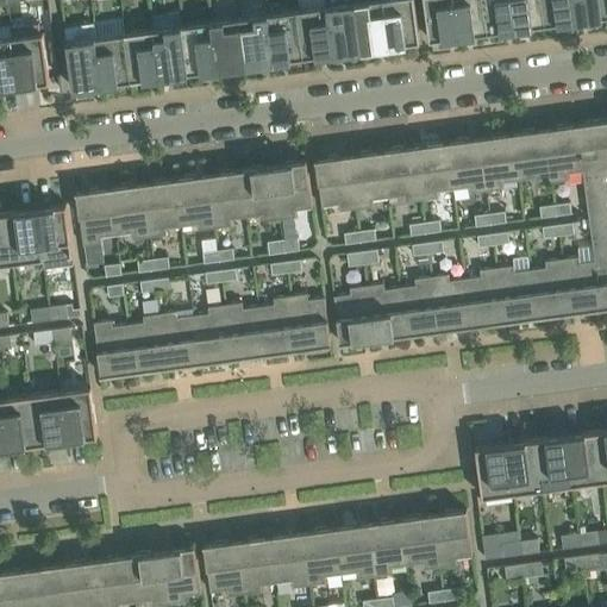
[(352,0),(352,2),(360,50),(388,47),(381,0),(352,0)]
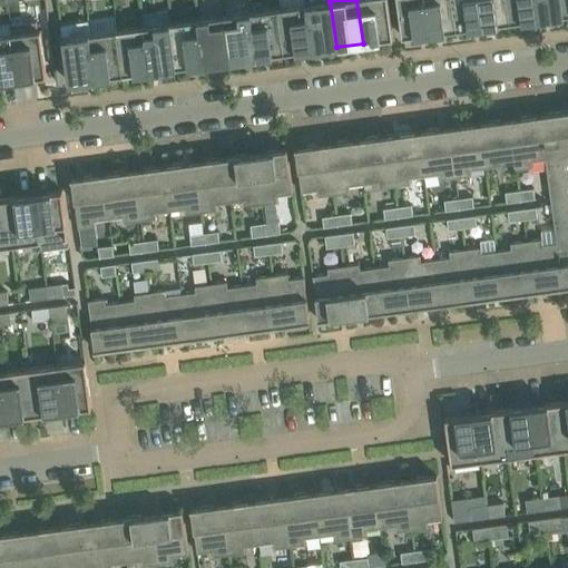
[(391,40),(385,0),(356,0),(363,43),(391,40)]
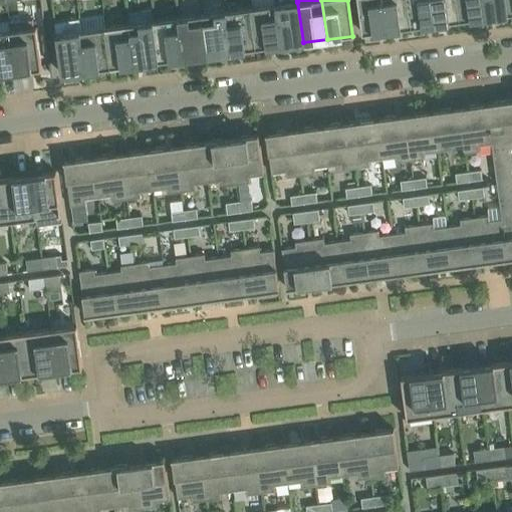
[(386,31),(381,0),(355,0),(360,35),(386,31)]
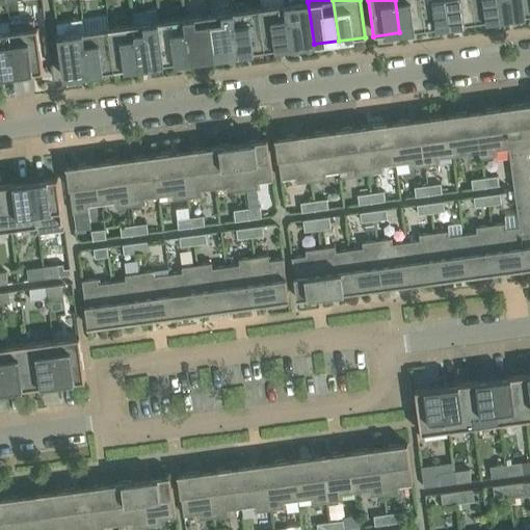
[(424,29),(420,0),(395,0),(399,32),(424,29)]
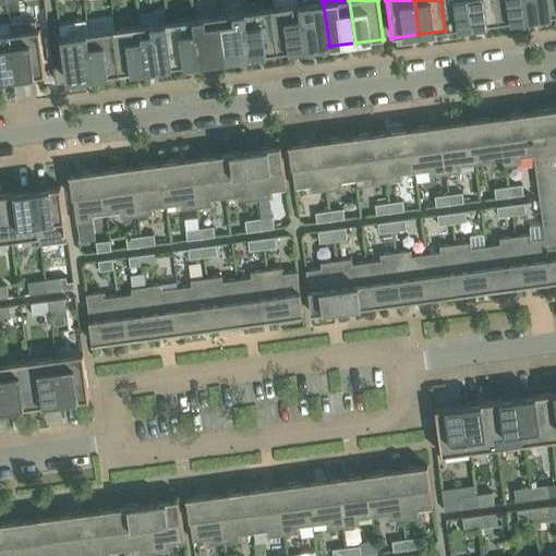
[(472,27),(468,0),(440,0),(445,31),(472,27)]
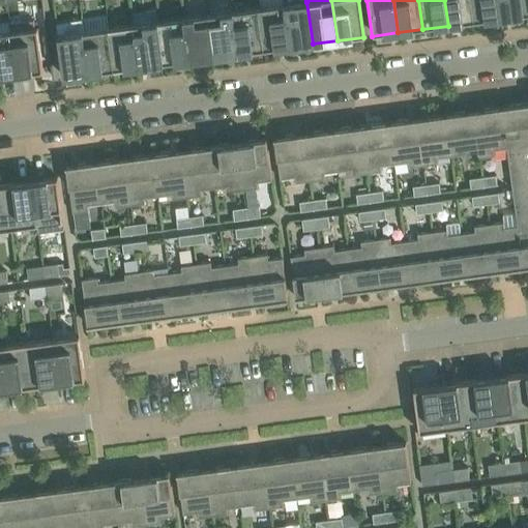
[(473,22),(469,0),(444,0),(448,26),(473,22)]
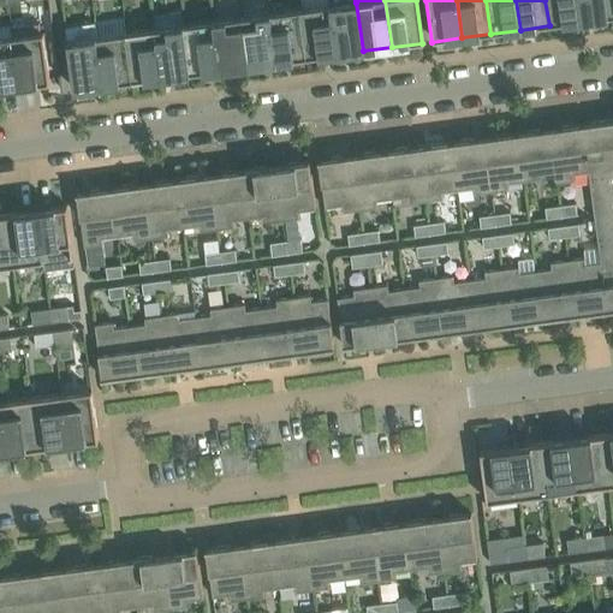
[(578,22),(575,0),(545,0),(549,25),(578,22)]
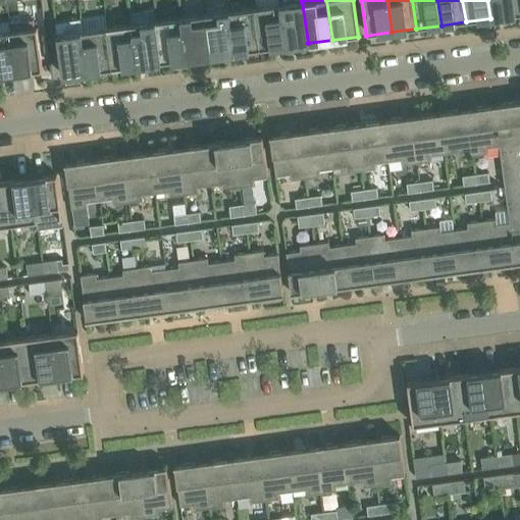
[(515,15),(512,0),(487,0),(490,18),(515,15)]
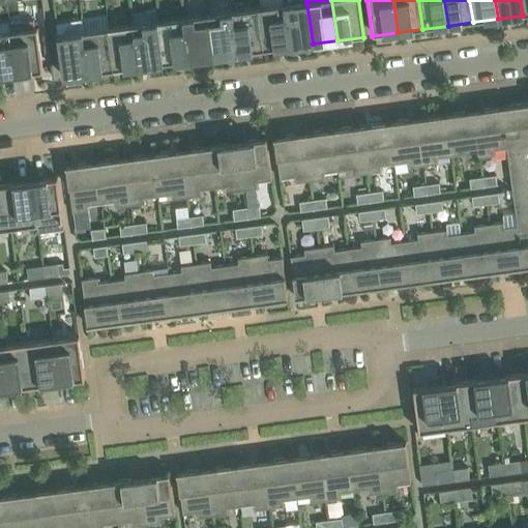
[(313,44),(306,2),(282,6),(288,48),(313,44)]
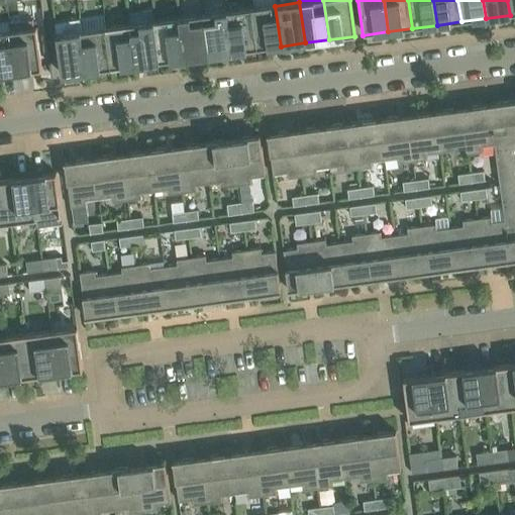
[(281,46),(275,6),(250,9),(256,49),(281,46)]
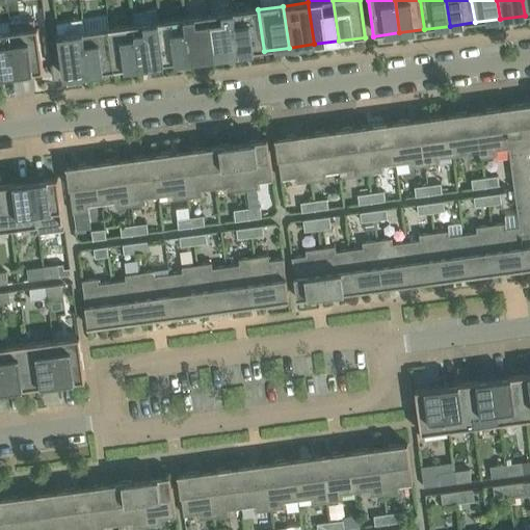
[(264,51),(258,9),(233,12),(238,54),(264,51)]
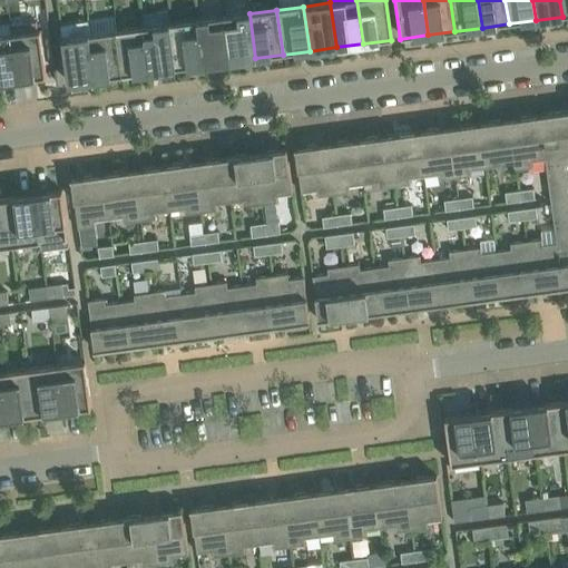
[(255,58),(250,13),(223,18),(228,62),(255,58)]
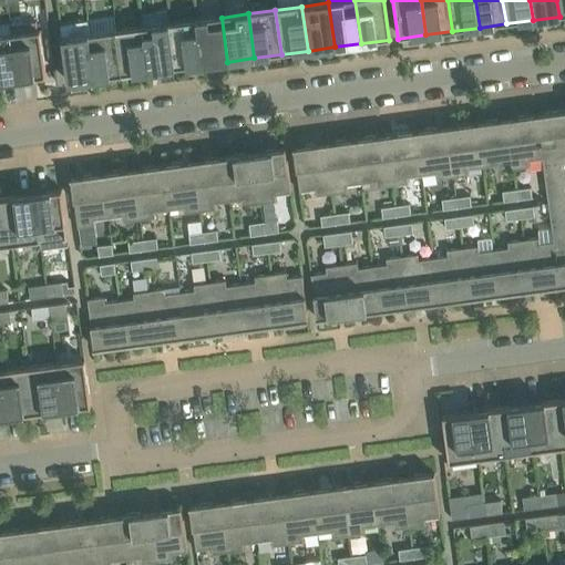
[(227,62),(222,18),(195,21),(201,65),(227,62)]
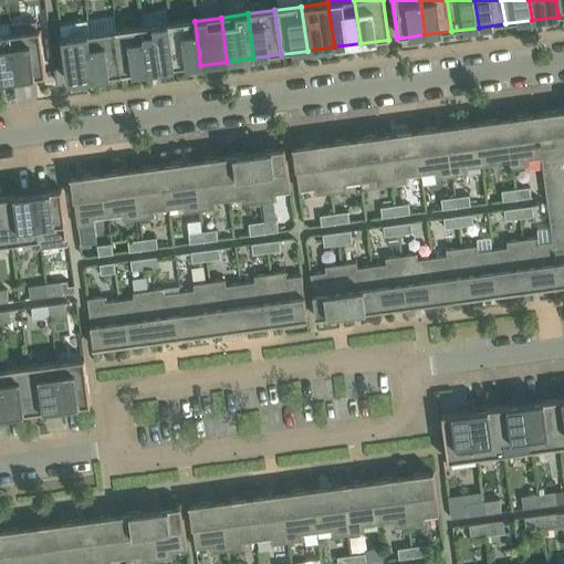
[(200,65),(195,21),(168,24),(174,69),(200,65)]
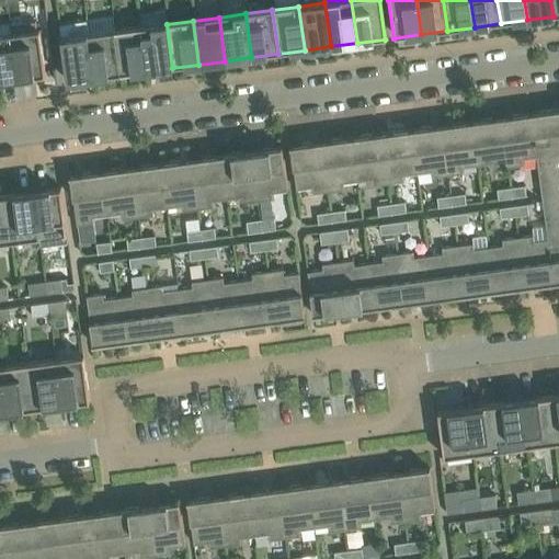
[(12,34),(9,35),(14,75),(29,73),(30,79),(44,77),(37,31),(35,32),(34,22),(11,25),(12,34)]
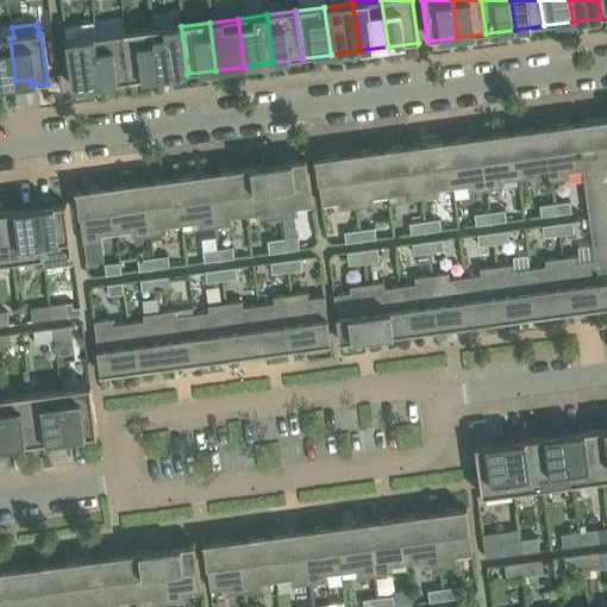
[(187,74),(181,26),(152,30),(158,77),(187,74)]
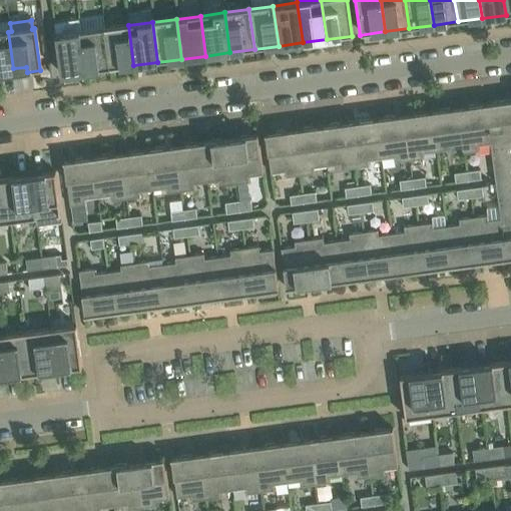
[(133,65),(128,25),(103,29),(109,69),(133,65)]
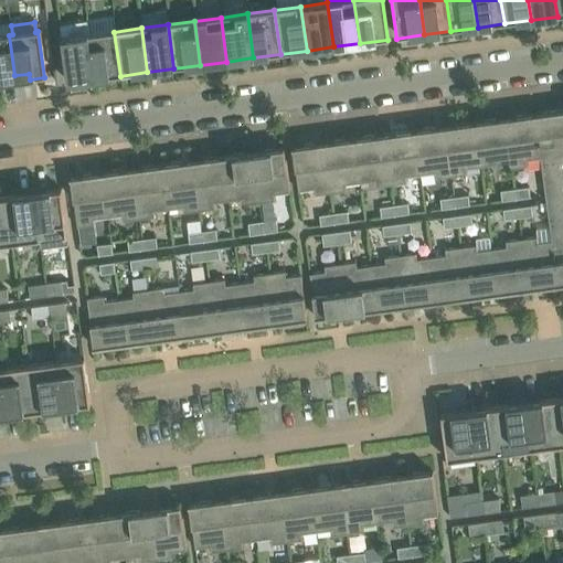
[(120,76),(114,32),(87,35),(94,80),(120,76)]
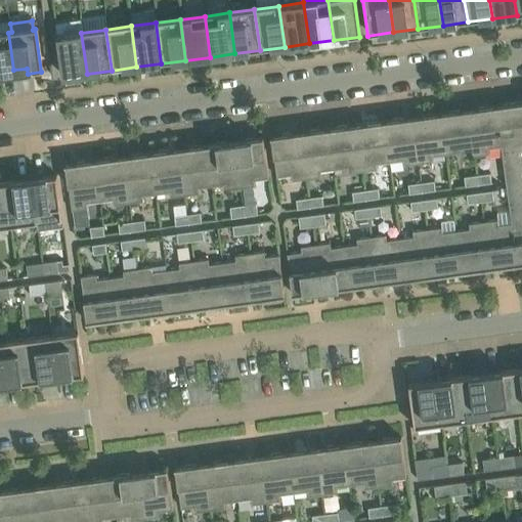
[(13,70),(8,33),(0,34),(0,77),(2,77),(1,72),(13,70)]
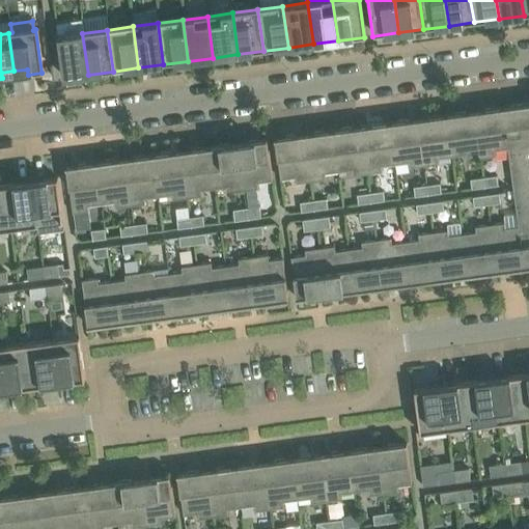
[(88,75),(82,33),(56,36),(61,78),(88,75)]
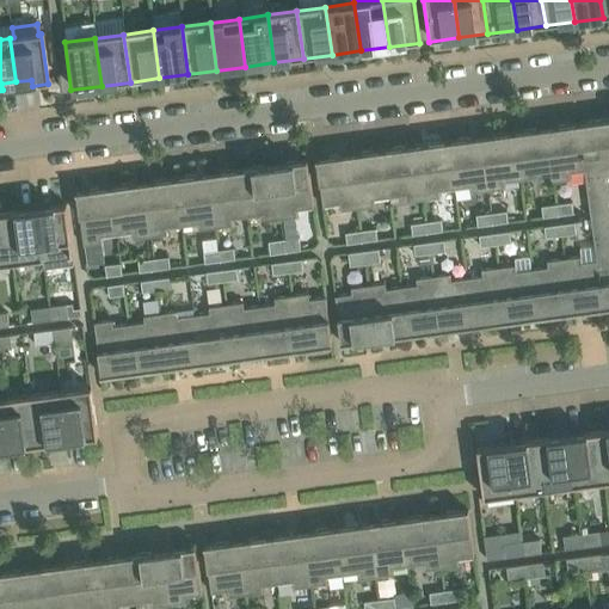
[(608,120),(576,125),(583,173),(589,217),(608,214),(608,120)]
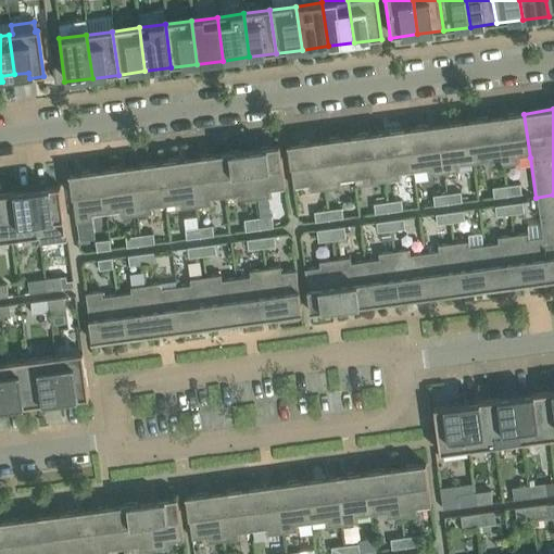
[(530,158),(524,114),(506,116),(506,120),(495,121),(502,167),(517,165),(516,159),(530,158)]
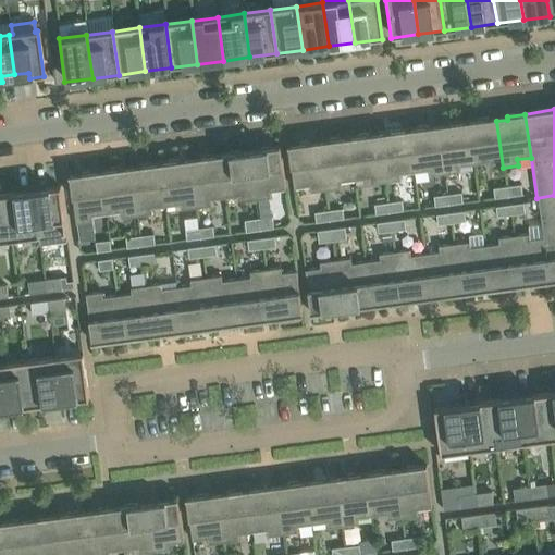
[(503,168),(496,121),(485,122),(485,120),(466,122),(472,165),(486,163),(488,169),(503,168)]
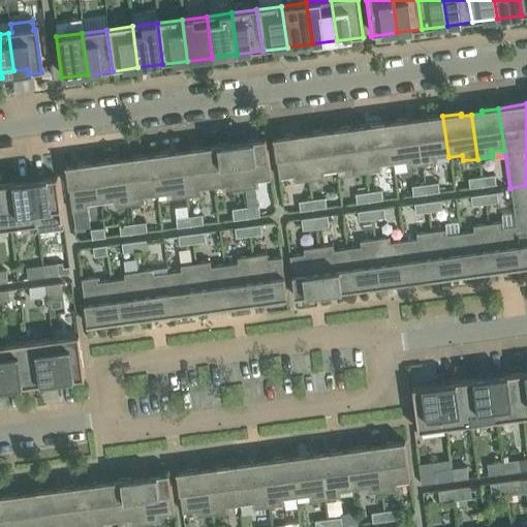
[(448,157),(442,116),(425,118),(425,121),(414,122),(421,166),(435,164),(435,159),(448,157)]
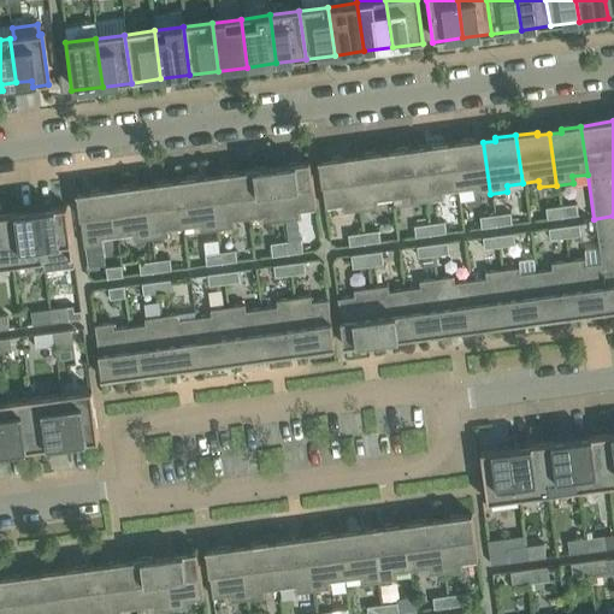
[(490,194),(483,142),(471,145),(471,141),(450,143),(456,192),(472,190),(473,196),(490,194)]
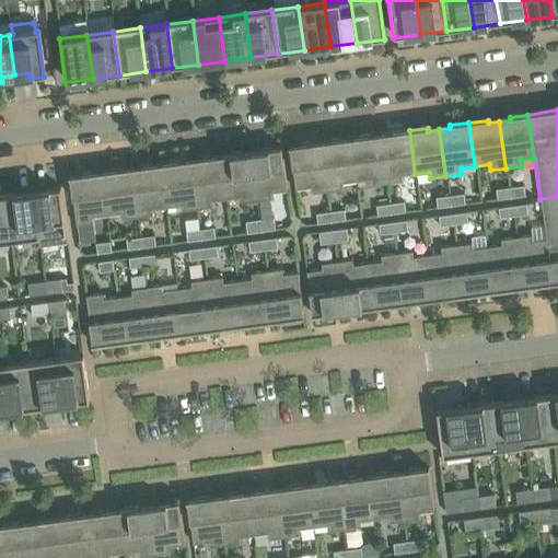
[(415,174),(409,130),(390,134),(391,136),(380,138),(386,184),(402,182),(400,176),(415,174)]
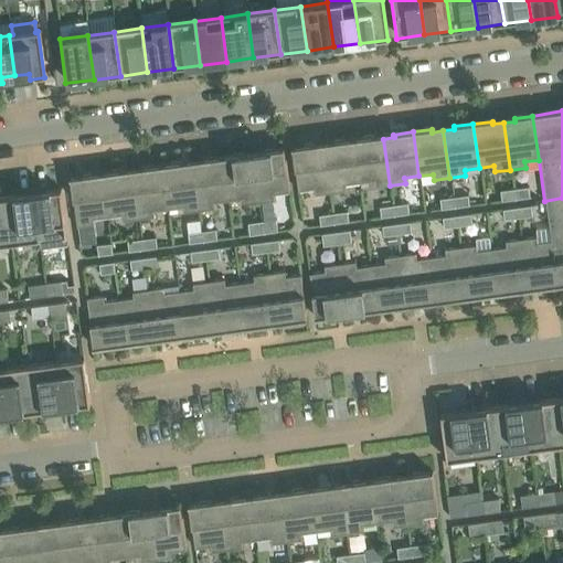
[(390,186),(383,139),(372,140),(371,137),(352,140),(359,184),(373,182),(373,188),(390,186)]
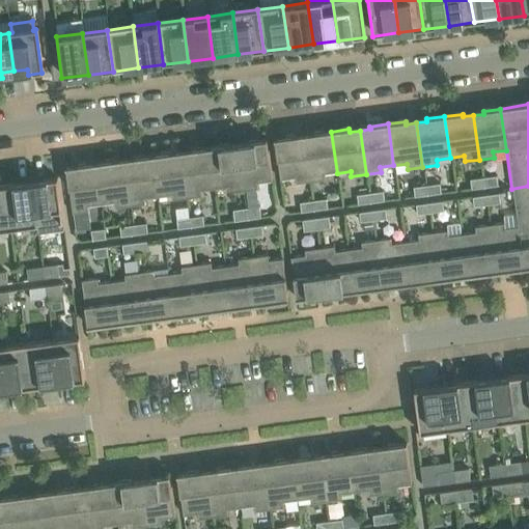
[(337,173),(331,132),(313,134),(313,137),(303,138),(309,183),(324,181),(323,175),(337,173)]
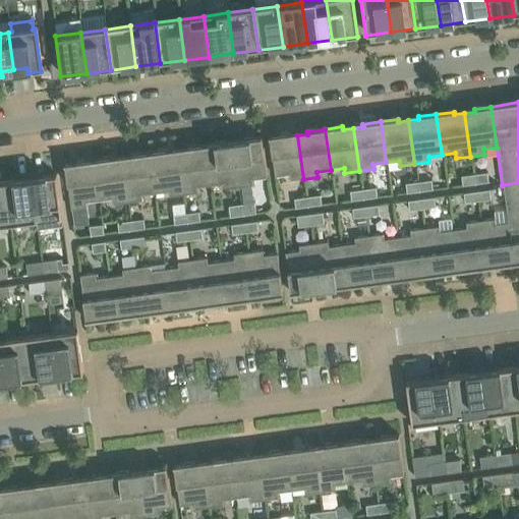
[(303,179),(297,135),(287,137),(287,134),(268,136),(274,177),(288,175),(289,181),(303,179)]
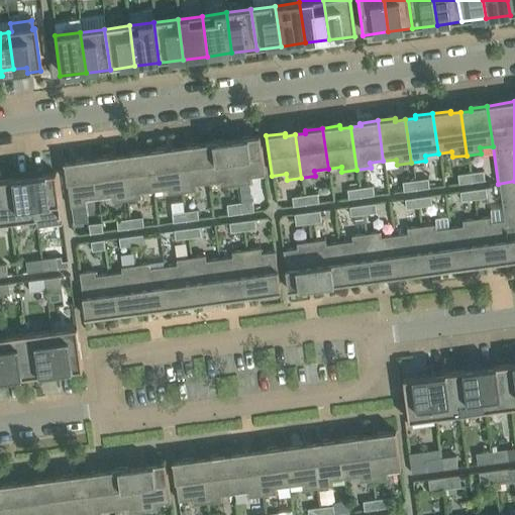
[(264,177),(258,136),(239,139),(240,142),(229,143),(235,187),(250,185),(249,179),(264,177)]
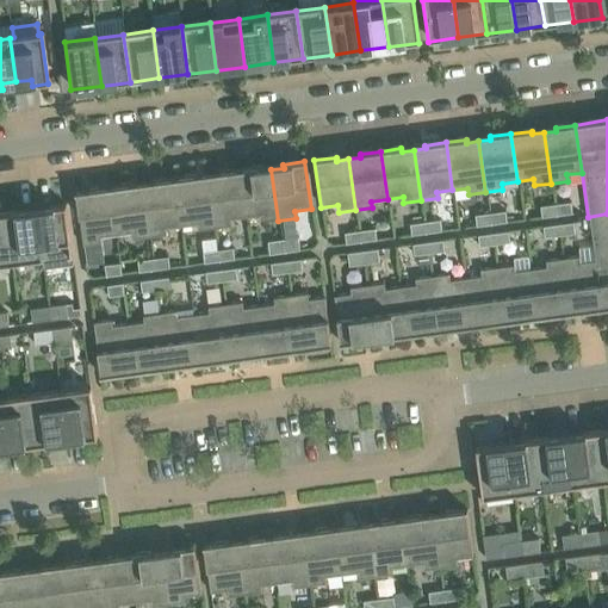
[(278,221),(271,169),(260,171),(259,168),(239,171),(244,218),(260,216),(261,223),(278,221)]
